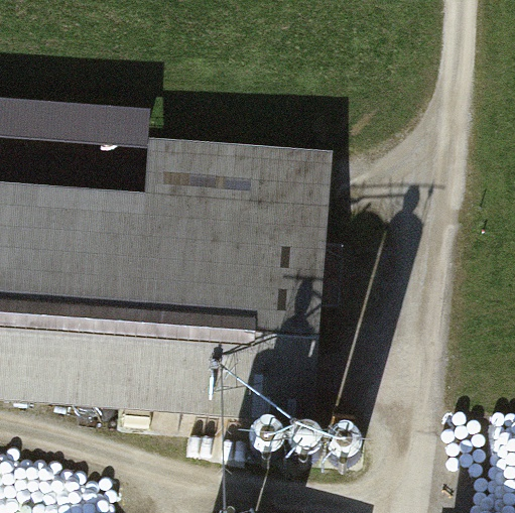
[(0,134),(147,145),(149,105),(0,93),(0,134)]
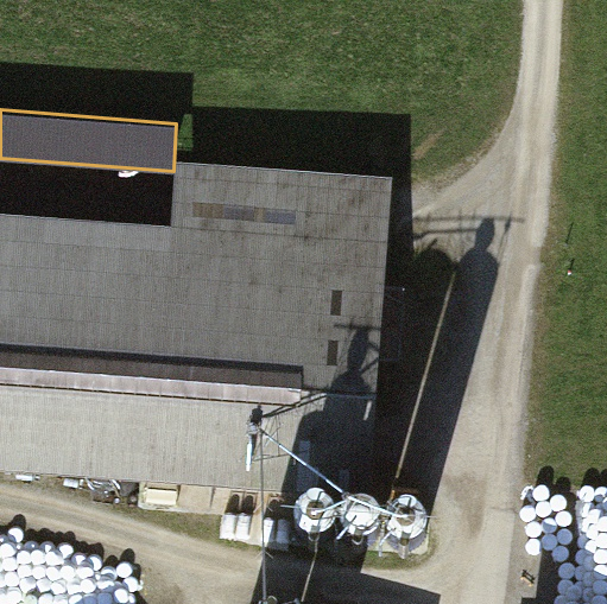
[(0,469),(370,495),(392,177),(177,161),(172,226),(0,214),(0,469)]
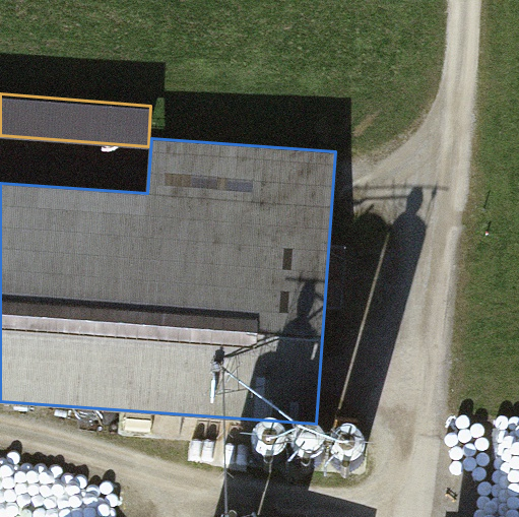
[(252,436),(250,442),(250,448),(252,453),(255,458),(260,462),(265,463),(271,463),(277,462),(282,458),(285,454),(287,448),(287,442),(285,437),(282,432),(277,429),(272,427),(266,427),(260,428),(256,432),(252,436)]
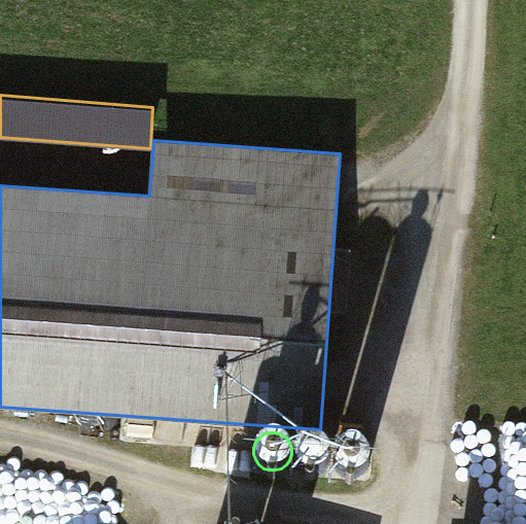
[(296,445),(294,450),(294,456),(296,461),(300,466),(305,469),(310,472),(315,472),(321,469),(325,466),(329,462),(330,457),(330,451),(329,446),(326,441),(321,438),(316,435),(310,435),(305,438),(300,441),(296,445)]
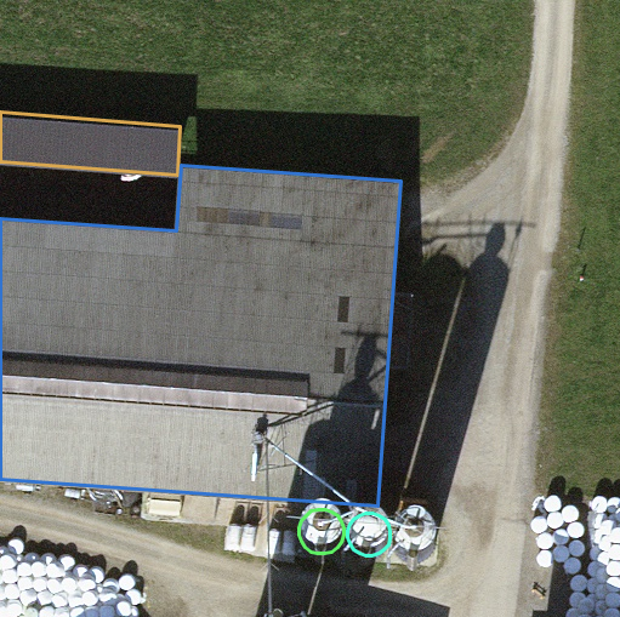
[(397,526),(394,533),(394,541),(396,547),(400,553),(405,556),(413,559),(420,559),(426,558),(432,553),(436,548),(438,541),(438,533),(437,527),(432,521),(427,518),(420,515),(413,515),(407,516),(400,521),(397,526)]
